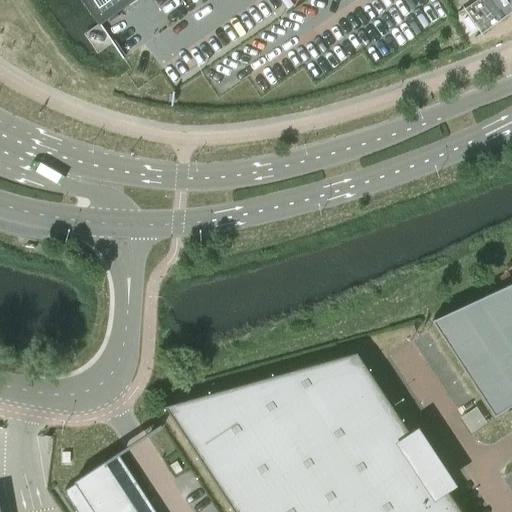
[(82,0),(99,24),(134,0),(82,0)]
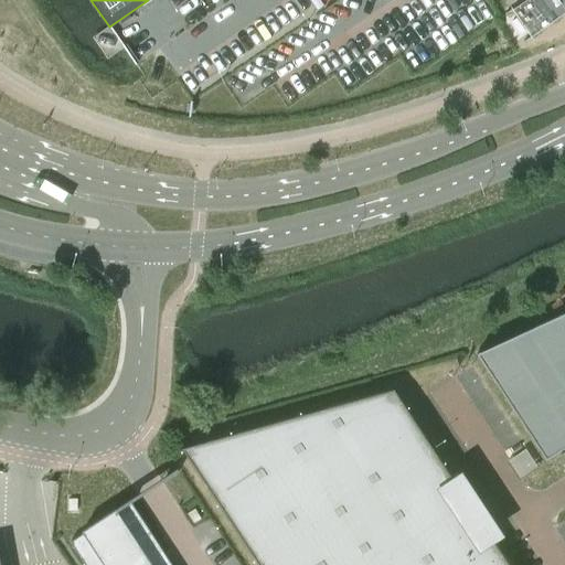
[(564,13),(564,0),(524,0),(505,14),(512,10),(531,36),(524,41),(525,42),(564,13)]
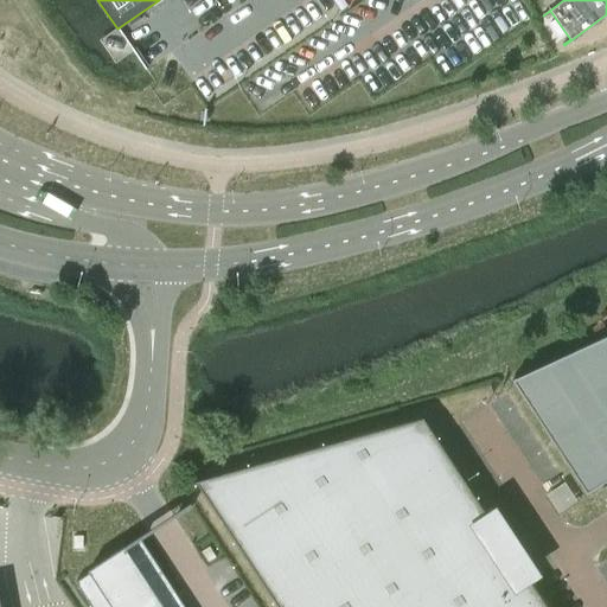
[(606,337),(517,378),(517,377),(512,379),(516,384),(517,383),(586,490),(585,490),(587,494),(592,491),(590,490),(606,479),(606,337)]
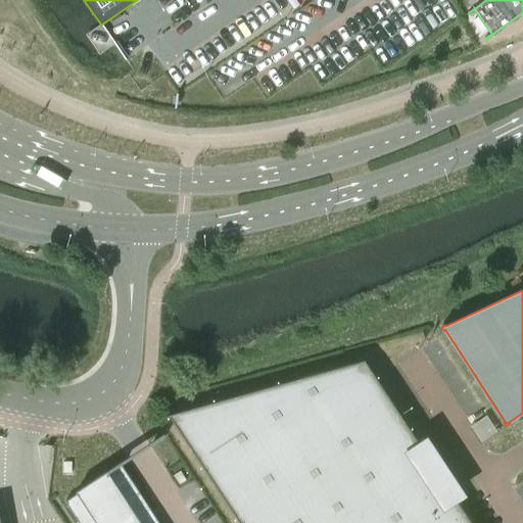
[(353,363),(168,415),(239,522),(472,522),(455,496),(421,445),(412,452),(368,384),(353,363)]
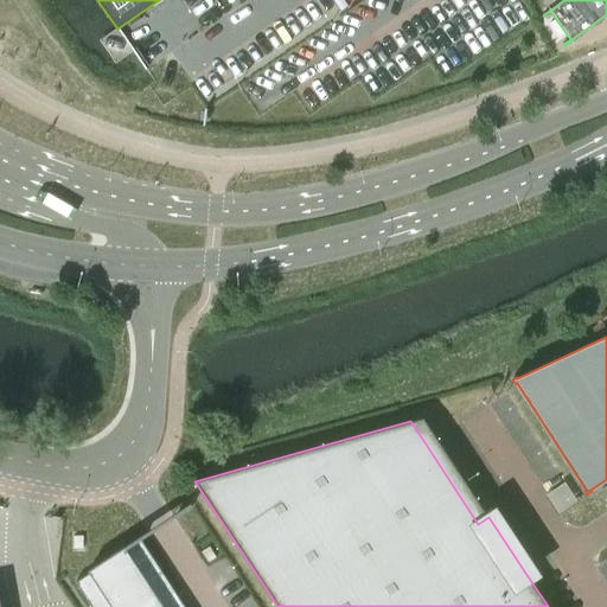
[(90,573),(76,582),(91,606),(179,606),(173,598),(178,595),(141,540),(145,538),(142,535),(88,570),(90,573)]
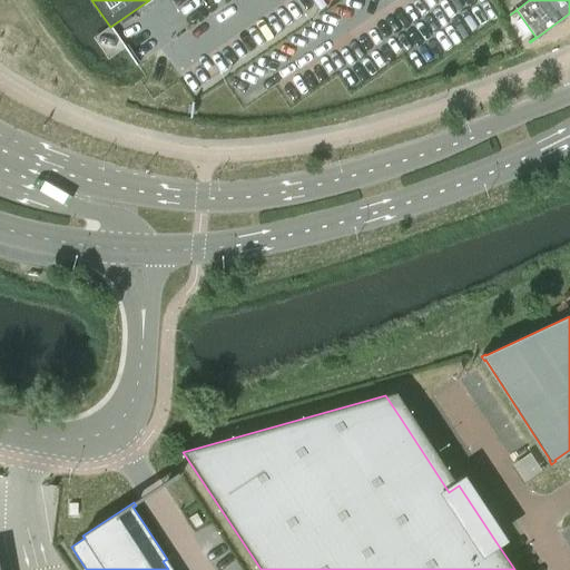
All buildings are outlined.
